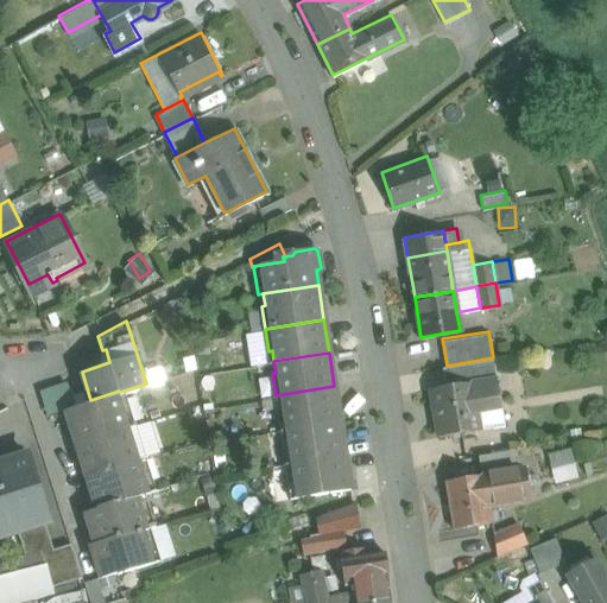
[(447,366),(442,366),(446,383),(470,380),(497,375),(493,357),(447,366)]
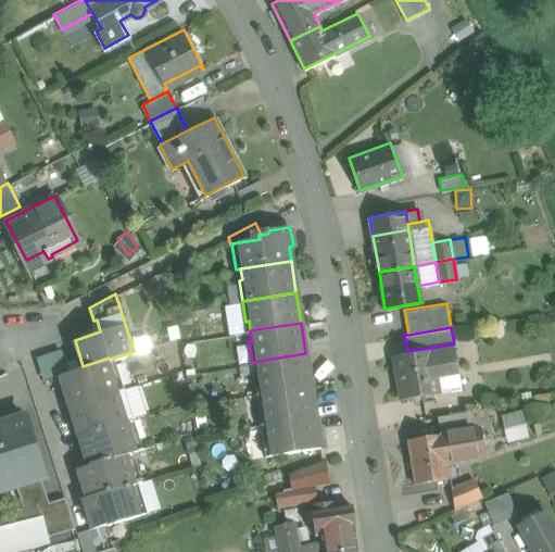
[(454,343),(430,348),(436,376),(458,373),(454,343)]
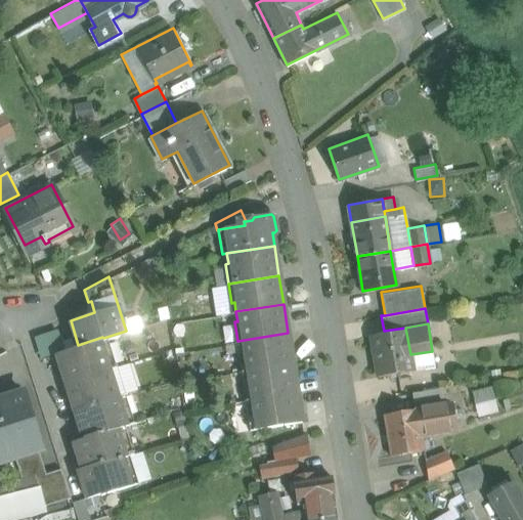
[(57,327),(34,336),(40,357),(64,349),(57,327)]
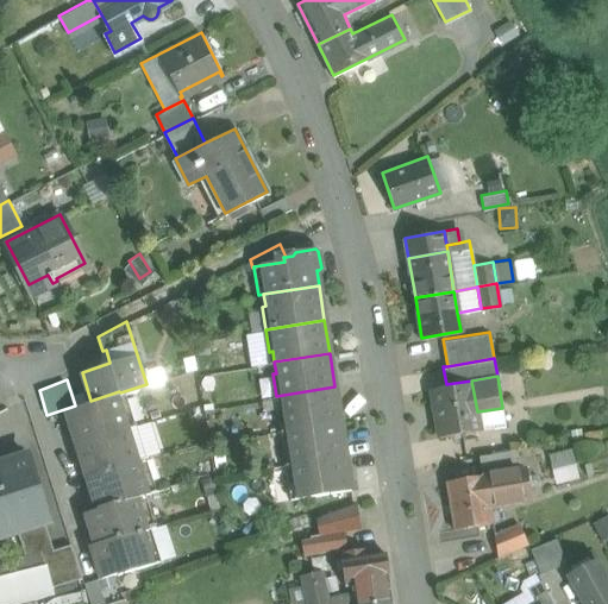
[(446,384),(431,388),(439,435),(480,428),(477,411),(471,381),(446,384)]
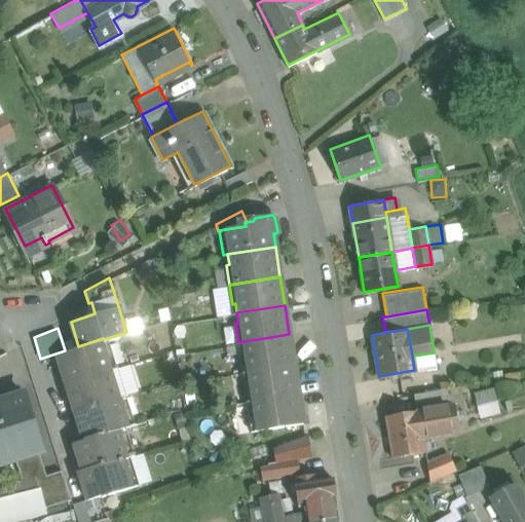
[(289,334),(238,342),(241,362),(244,362),(246,371),(294,363),(289,334)]
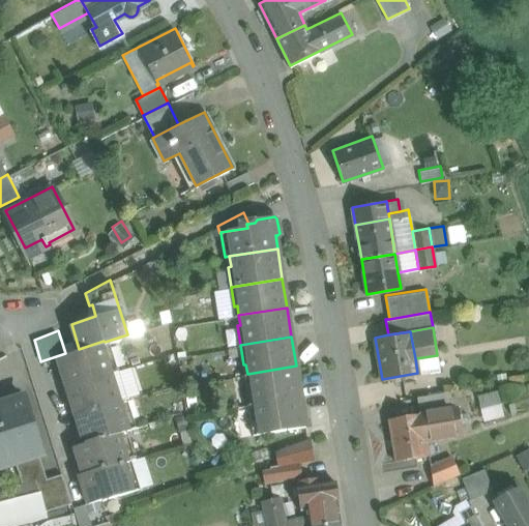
[(79,349),(57,356),(66,385),(116,370),(110,350),(108,351),(105,342),(104,341),(79,349)]
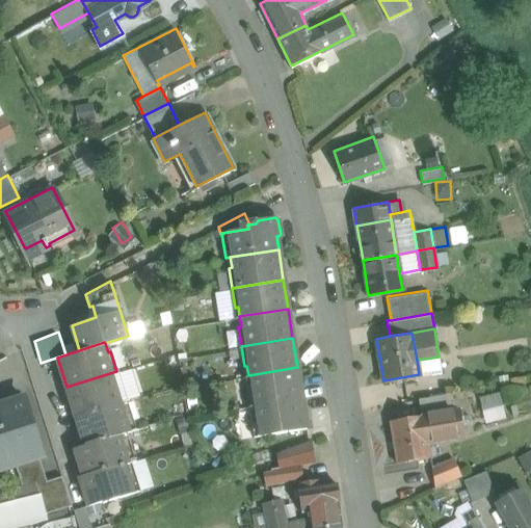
[(176,351),(138,362),(143,381),(182,371),(176,351)]
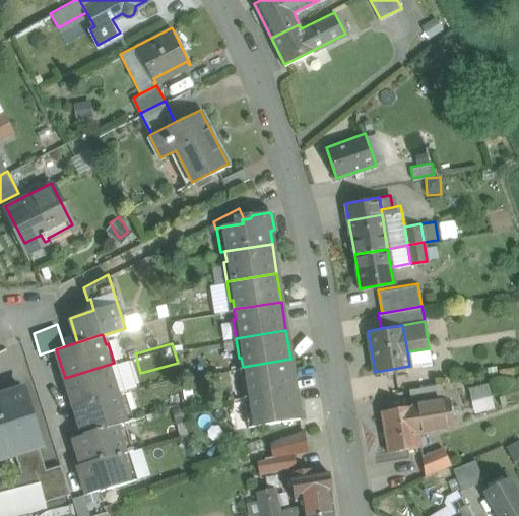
[(429,348),(407,351),(409,366),(431,363),(429,348)]
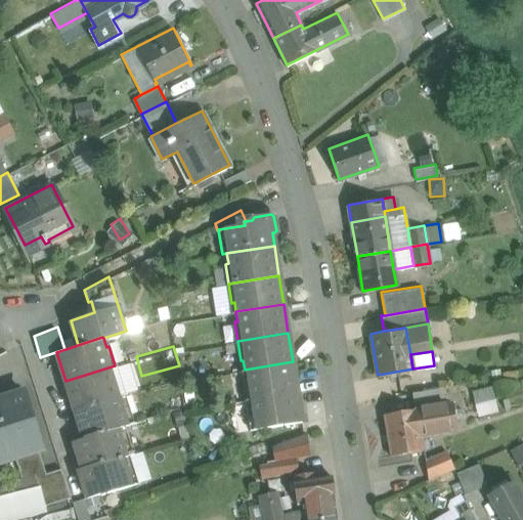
[(293,361),(245,370),(246,379),(243,379),(246,398),(297,391),(293,361)]
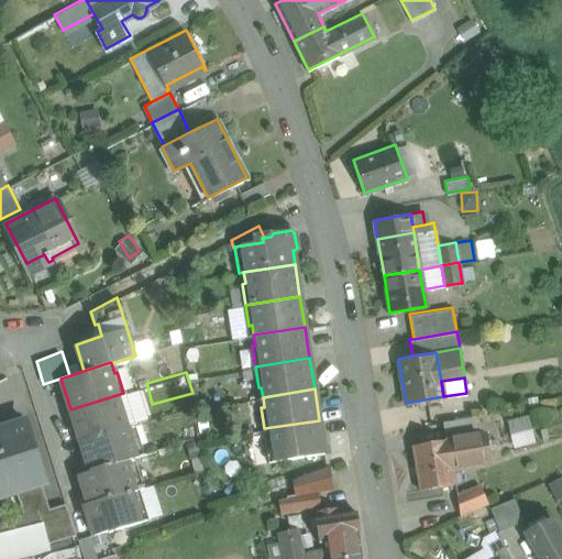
[(130,393),(136,418),(146,415),(140,391),(130,393)]
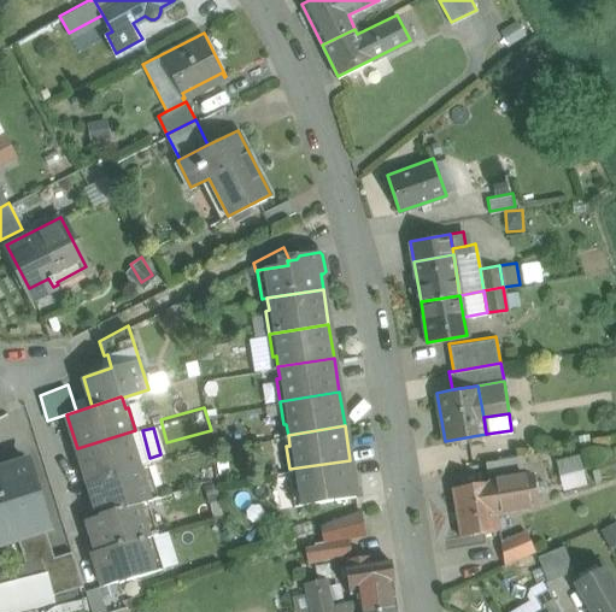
[(135,430),(77,448),(88,481),(142,464),(139,453),(142,452),(135,430)]
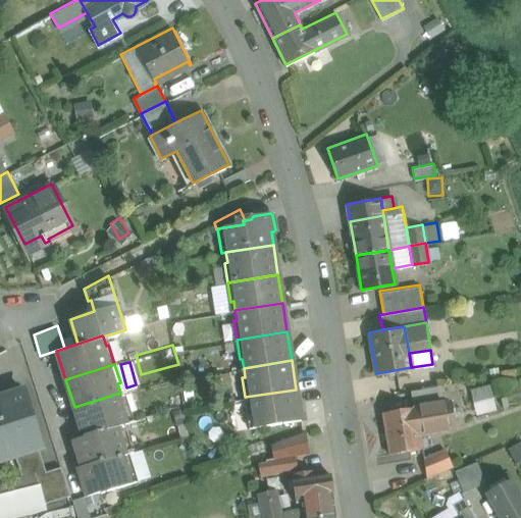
[(490,380),(469,385),(474,411),(496,407),(490,380)]
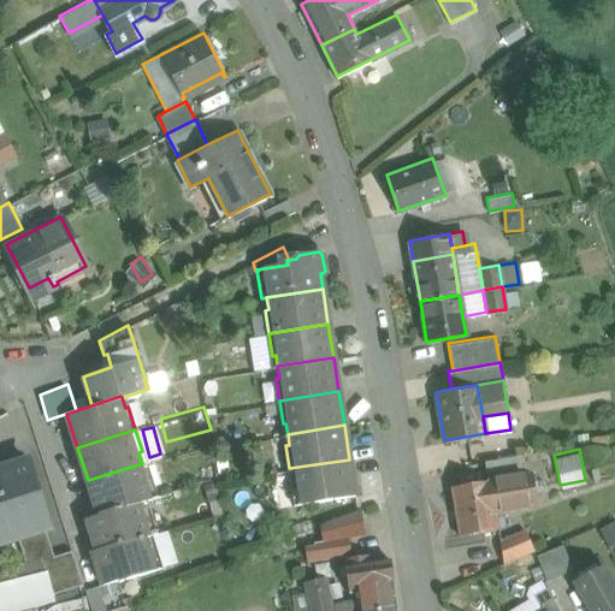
[(520,454),(484,460),(488,479),(490,479),(524,474),(524,473),(520,454)]
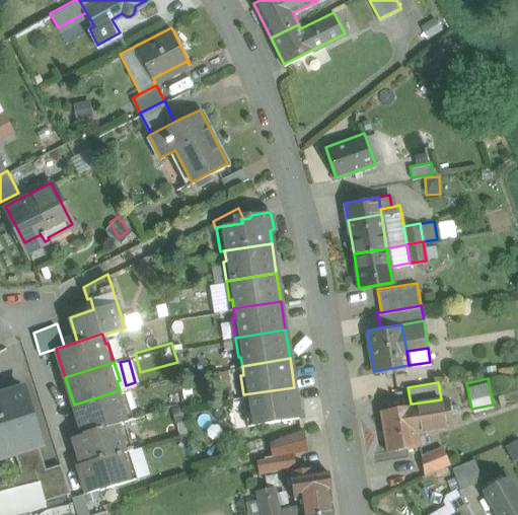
[(10,393),(0,396),(0,448),(16,443),(18,448),(41,441),(23,387),(9,391),(10,393)]
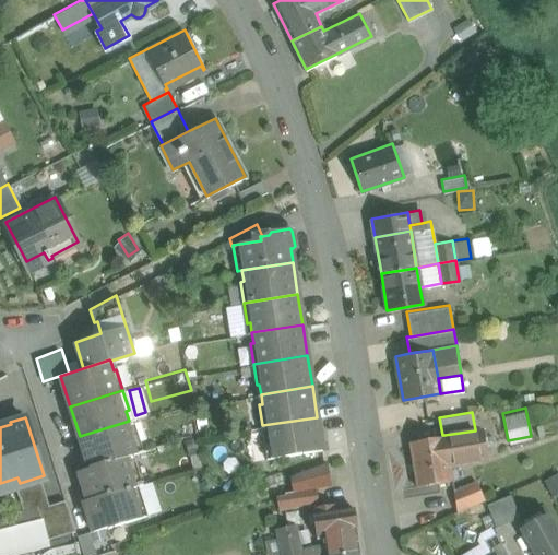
[(317,417),(262,425),(265,446),(269,446),(271,456),(264,457),(264,458),(322,449),(317,417)]
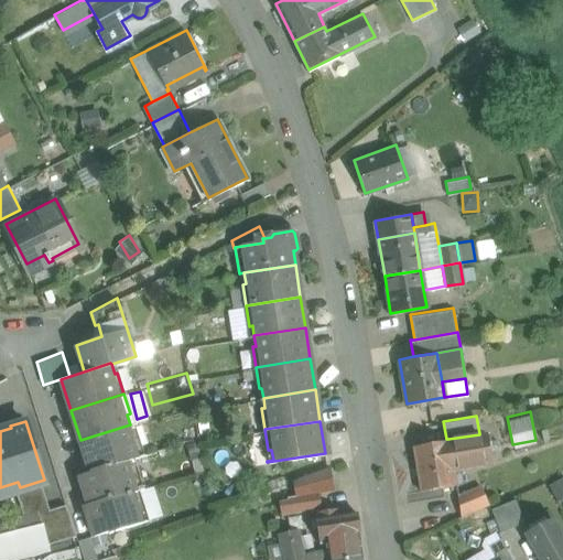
[(130,424),(80,440),(90,470),(129,458),(129,459),(140,455),(137,444),(140,443),(133,423),(130,424)]
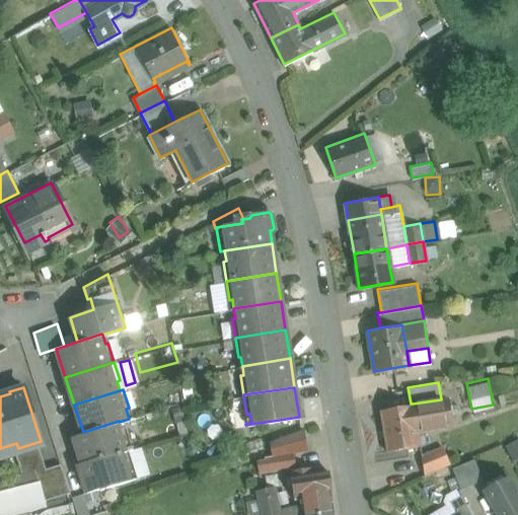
[(411,403),(380,409),(386,450),(419,445),(416,425),(450,420),(446,397),(441,398),(441,399),(413,403),(411,403)]
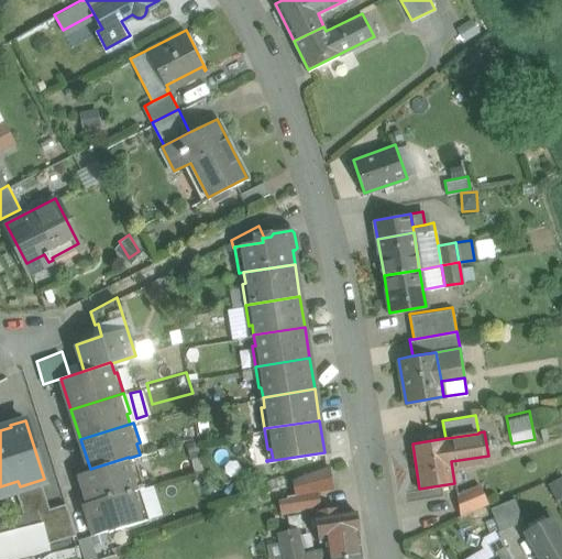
[(129,457),(90,469),(90,470),(79,473),(88,502),(89,503),(138,488),(141,486),(135,466),(132,467),(129,458),(129,457)]
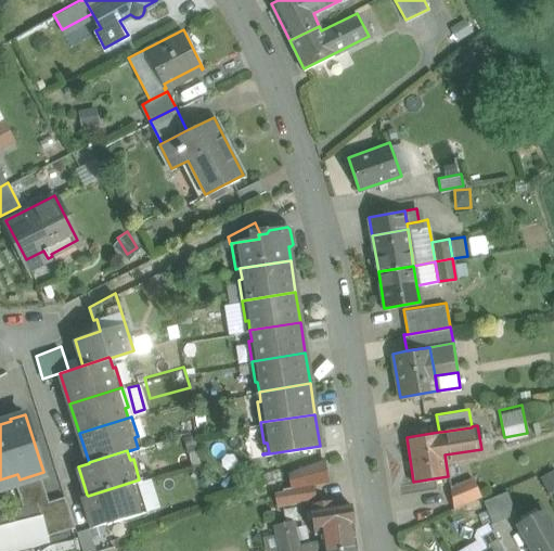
[(324,458),(287,471),(291,486),(313,483),(313,484),(329,481),(324,458)]
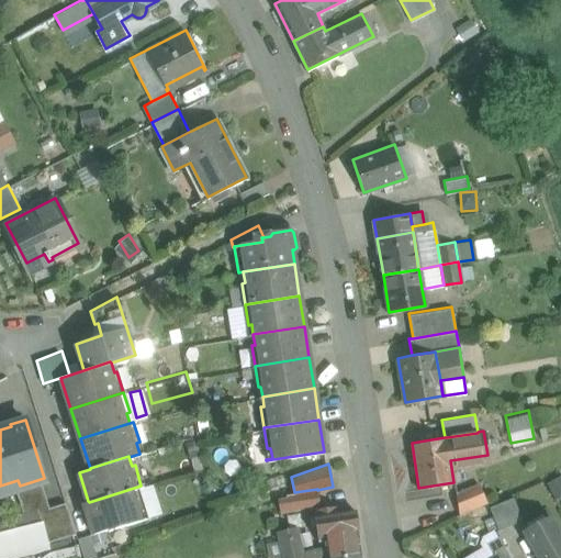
[(560,472),(549,478),(557,494),(560,492),(560,472)]
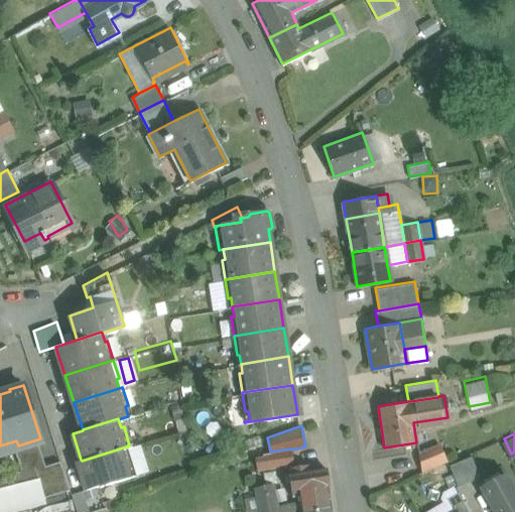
[(439,442),(417,446),(421,471),(446,460),(439,442)]
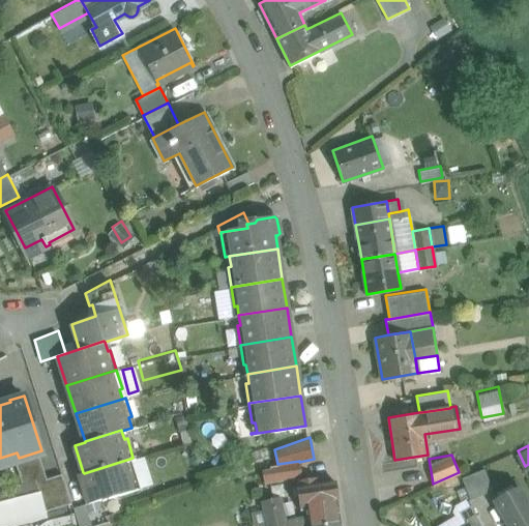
[(0,525),(3,525),(39,518),(42,510),(71,502),(61,472),(46,477),(39,456),(16,464),(22,485),(0,490),(0,525)]
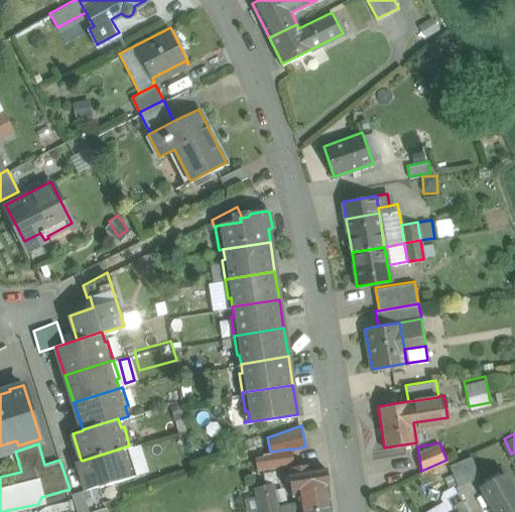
[(126,446),(82,461),(81,460),(78,461),(86,488),(99,484),(99,486),(132,476),(129,466),(131,465),(126,446)]
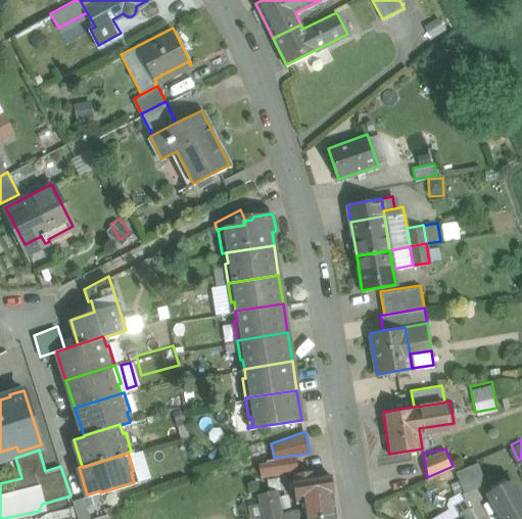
[(274,458),(266,459),(267,462),(258,463),(259,474),(297,469),(295,456),(295,455),(274,458)]
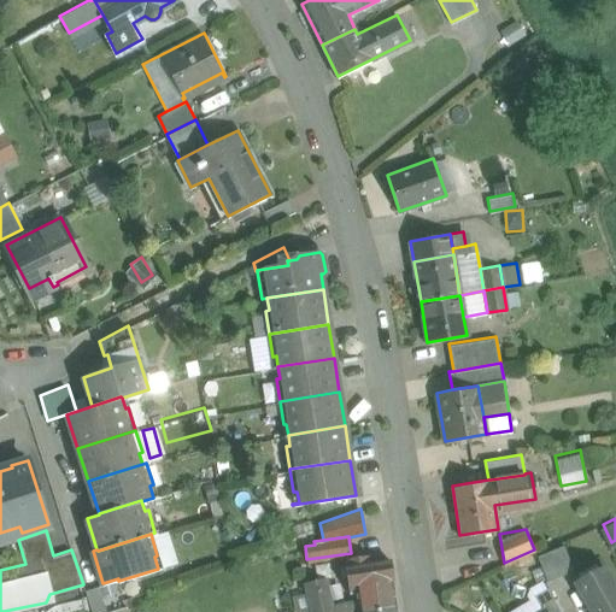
[(563,543),(537,554),(546,581),(573,569),(563,543)]
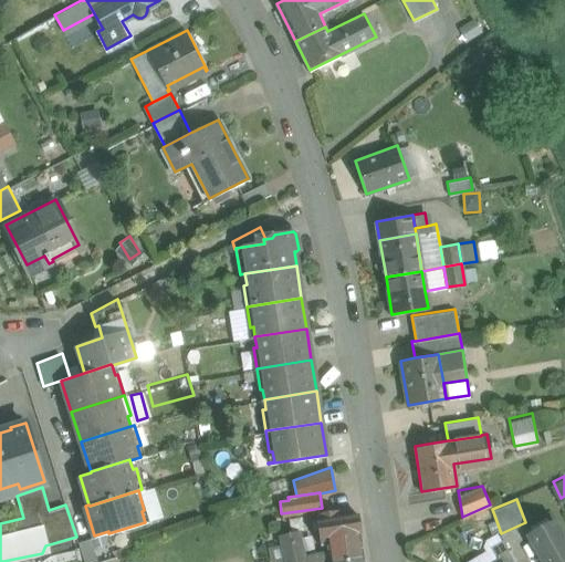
[(341,509),(315,513),(320,543),(325,543),(326,549),(330,561),(364,554),(361,532),(357,513),(342,516),(341,509)]
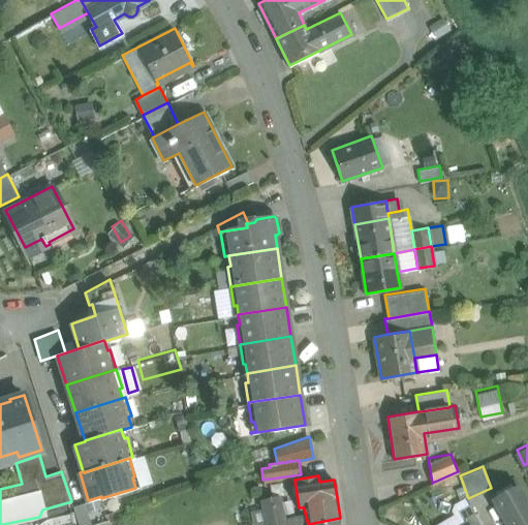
[(495,499),(518,487),(511,477),(491,488),(495,499)]
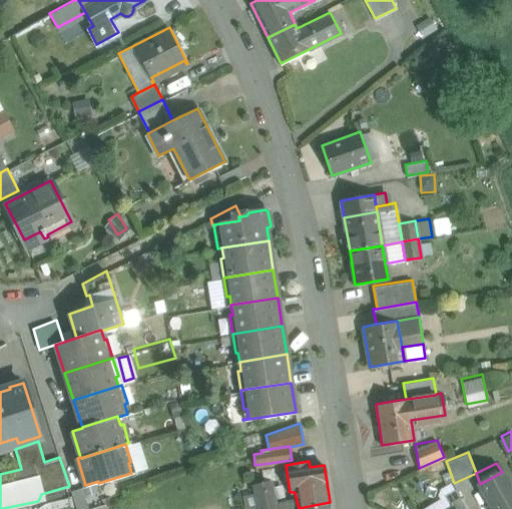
[(511,508),(511,490),(502,472),(480,484),(493,508),(511,508)]
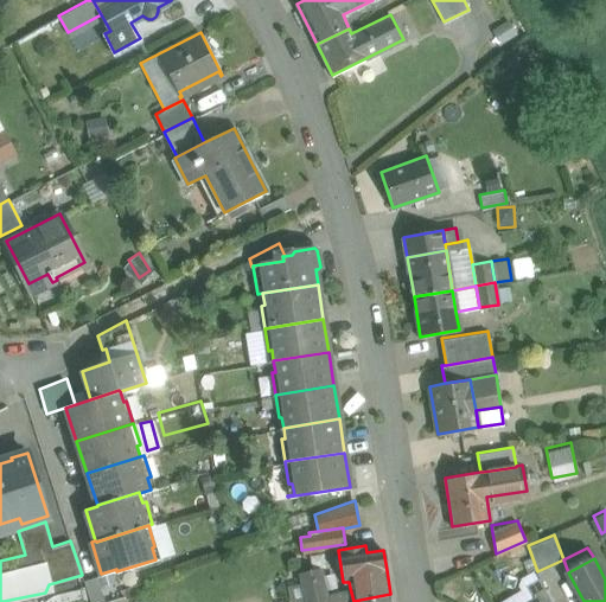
[(320,568),(299,572),(305,601),(346,601),(353,601),(350,588),(326,594),(320,568)]
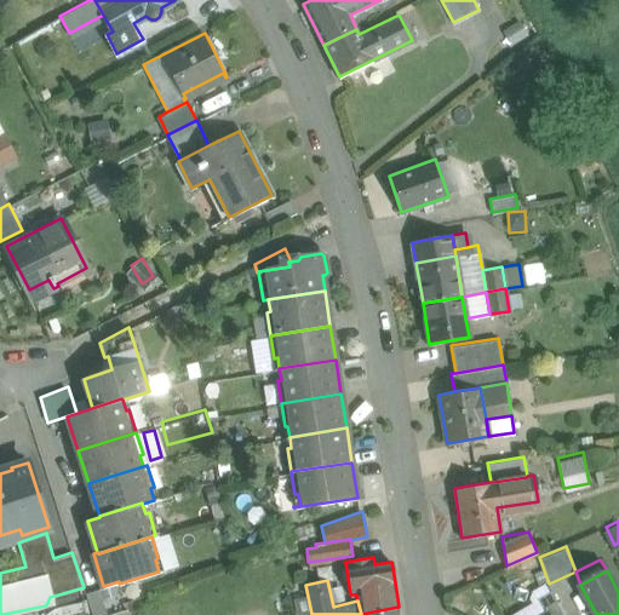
[(98,587),(85,592),(92,614),(101,614),(107,613),(98,587)]
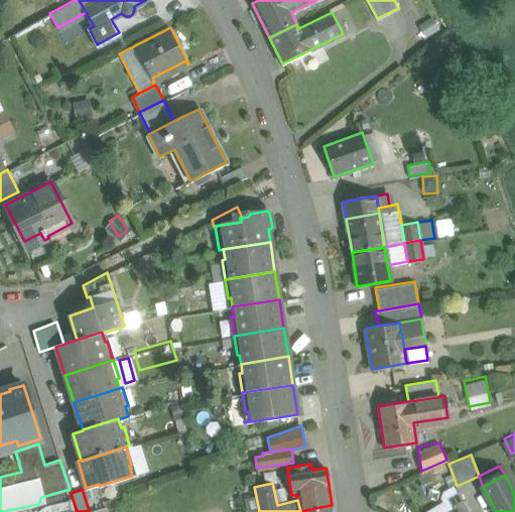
[(470,511),(458,491),(446,497),(454,510),(455,510),(455,511),(470,511)]
